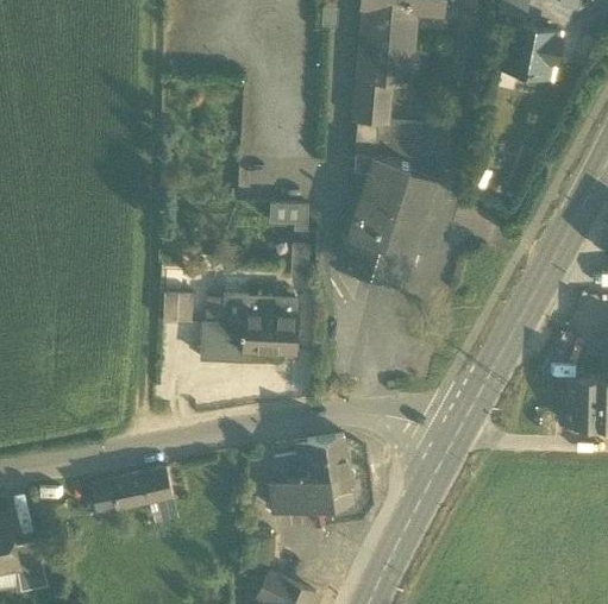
[(368,0),(368,5),(369,5),(386,7),(384,16),(380,85),(411,87),(413,65),(407,65),(412,14),(439,17),(440,0),(368,0)]
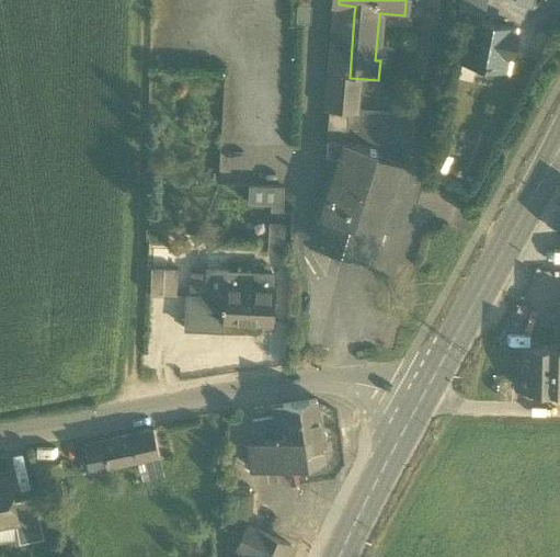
[(484,20),(489,0),(460,0),(458,13),(484,20)]
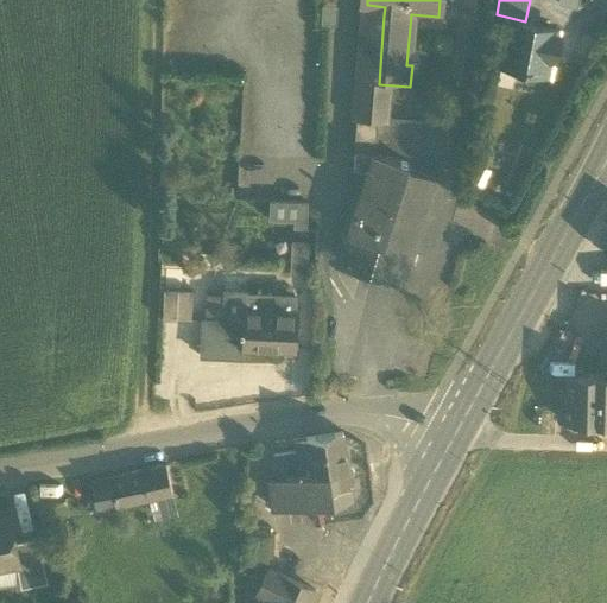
[(579,12),(581,0),(560,0),(558,7),(579,12)]
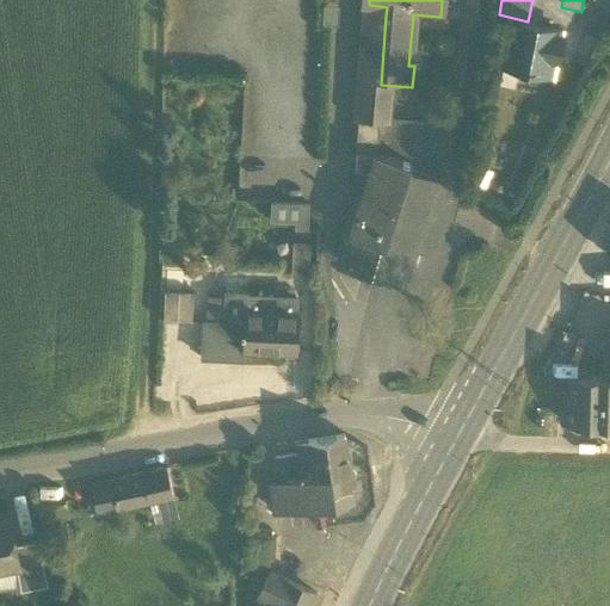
[(370,13),(386,16),(387,7),(370,5),(370,13)]
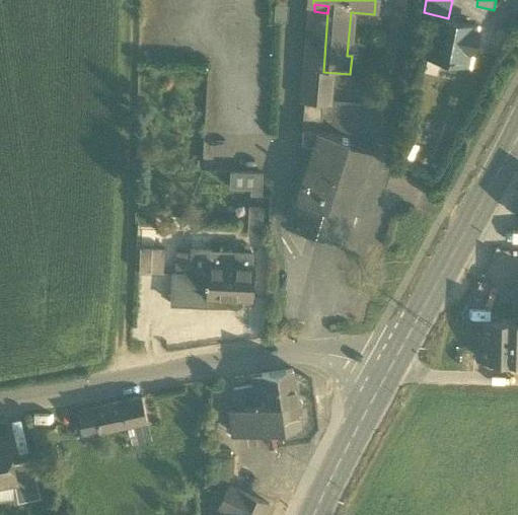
[(305,147),(313,150),(318,135),(322,136),(320,105),(321,96),(323,72),(327,13),(314,11),(305,147)]
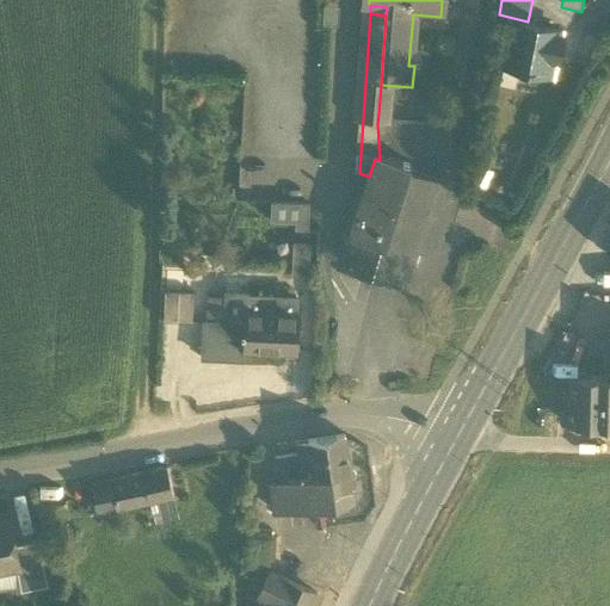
[(504,70),(553,80),(556,62),(559,63),(562,39),(560,39),(561,36),(519,28),(516,45),(510,44),(504,70)]
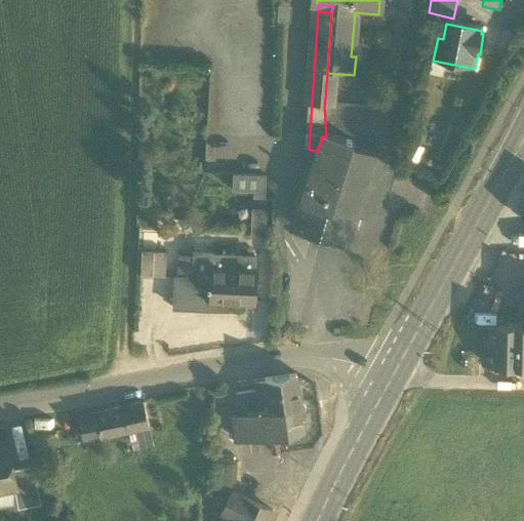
[(322,136),(317,152),(322,154),(311,189),(314,190),(306,213),(298,211),(293,227),(345,243),(363,187),(370,190),(379,160),(353,151),(354,146),(326,137),(322,136)]
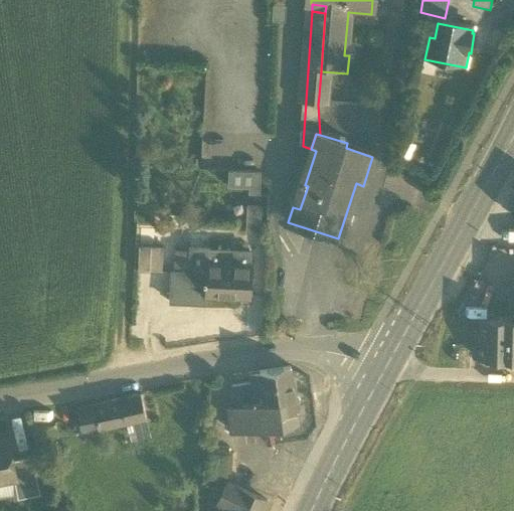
[(293,205),(293,207),(300,209),(308,186),(305,185),(316,151),(311,149),(293,205)]
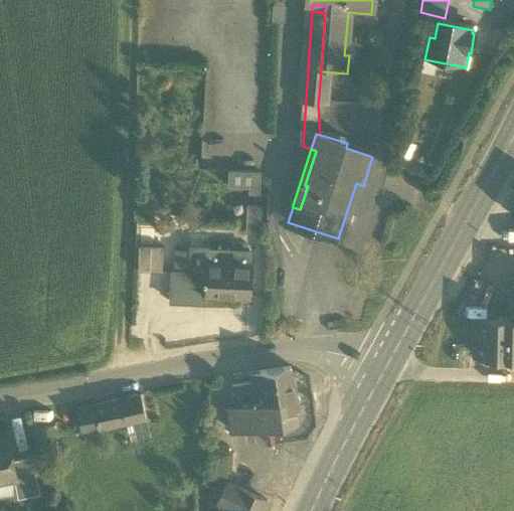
[(226,190),(261,191),(261,171),(226,170),(226,190)]
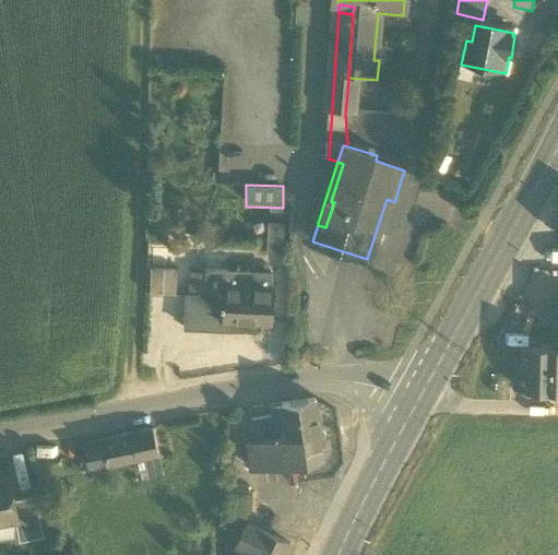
[(266,256),(283,256),(284,227),(268,226),(266,256)]
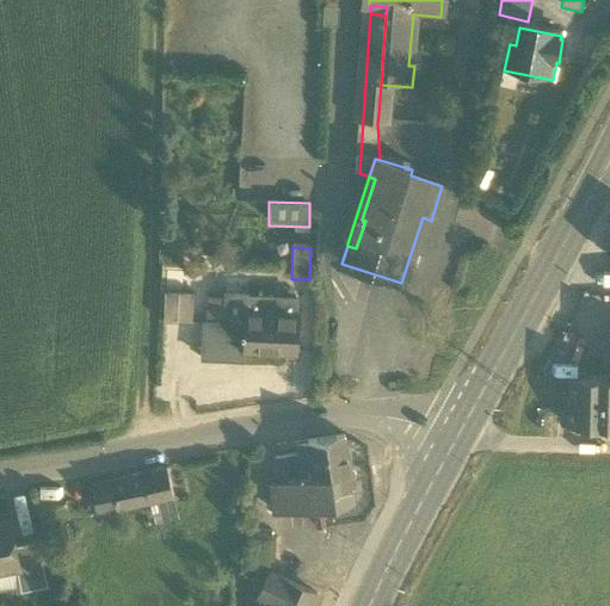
[(162,323),(191,326),(192,297),(164,296),(162,323)]
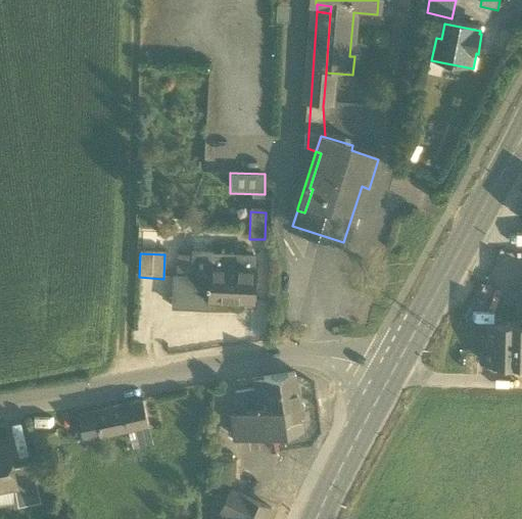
[(193,257),(192,280),(208,280),(208,271),(210,271),(210,258),(210,254),(193,253),(193,257)]
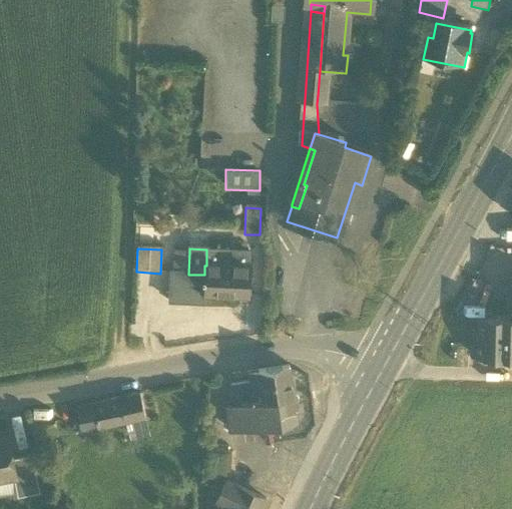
[(173,274),(188,275),(189,252),(174,251),(173,274)]
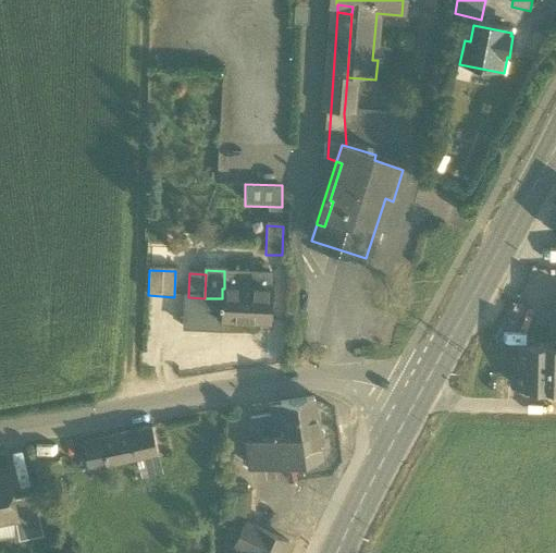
[(224,275),(224,289),(271,290),(271,278),(224,275)]
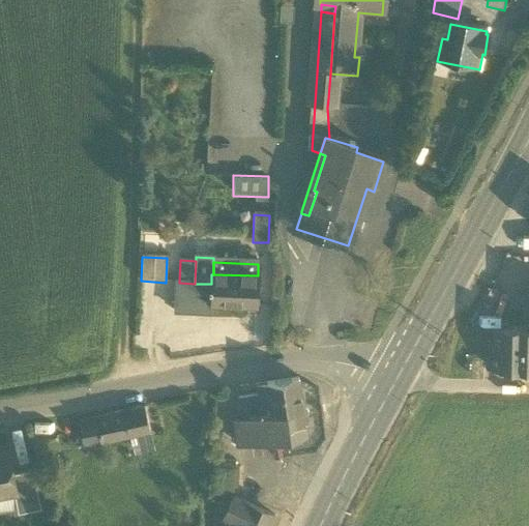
[(259,275),(258,275),(213,274),(211,274),(211,284),(210,308),(258,310),(259,275)]
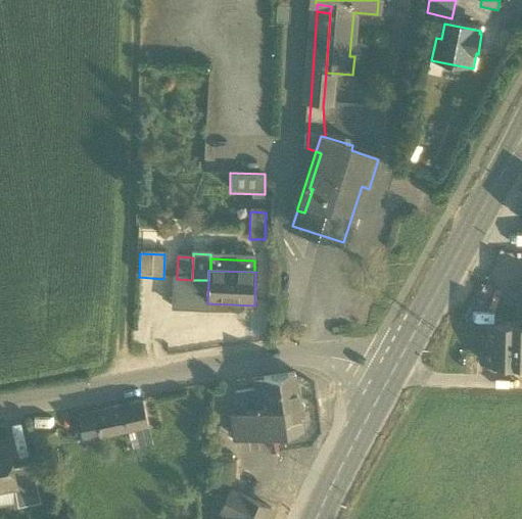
[(207,303),(208,280),(192,280),(177,279),(174,279),(173,302),(193,303),(193,311),(207,312),(207,303)]
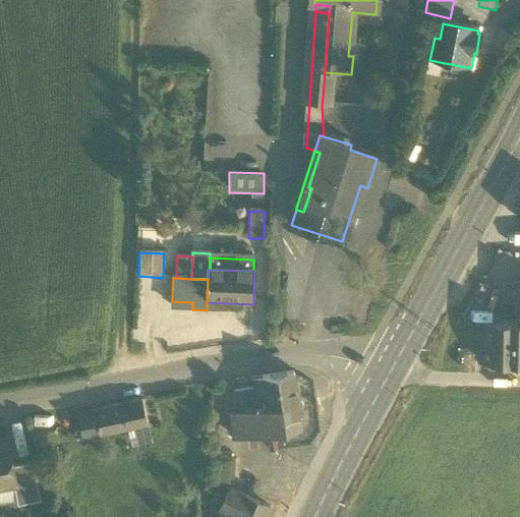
[(192,302),(172,301),(172,308),(192,309),(192,302)]
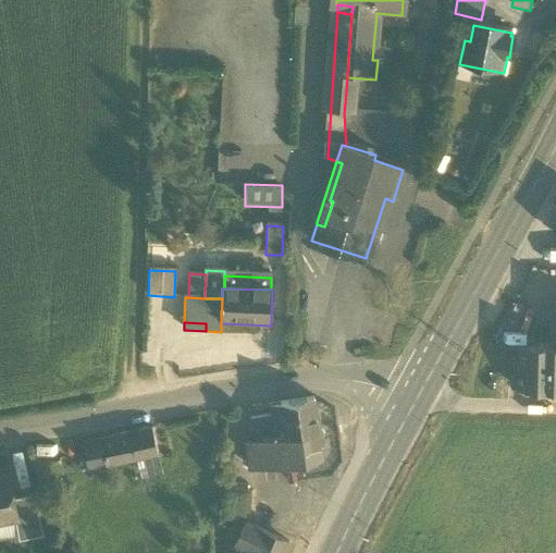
[(555,351),(554,351),(522,349),(521,367),(516,367),(515,390),(531,390),(535,395),(546,395),(552,391),(555,390),(555,351)]
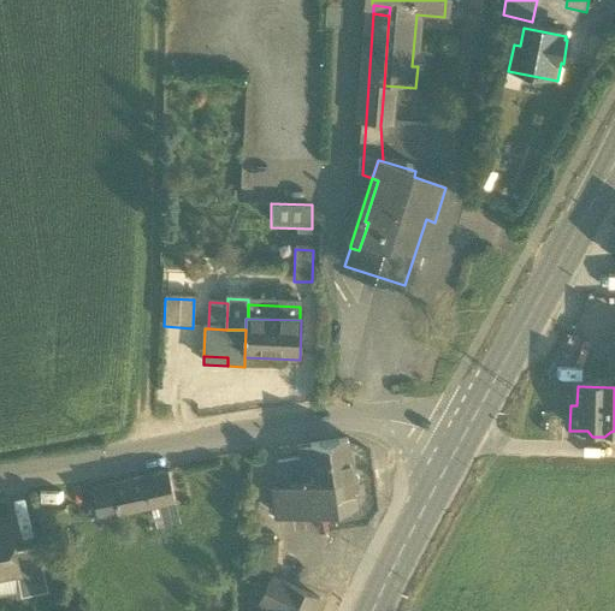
[(306,486),(354,480),(349,443),(331,445),(312,448),(312,449),(301,450),(302,464),(306,486)]
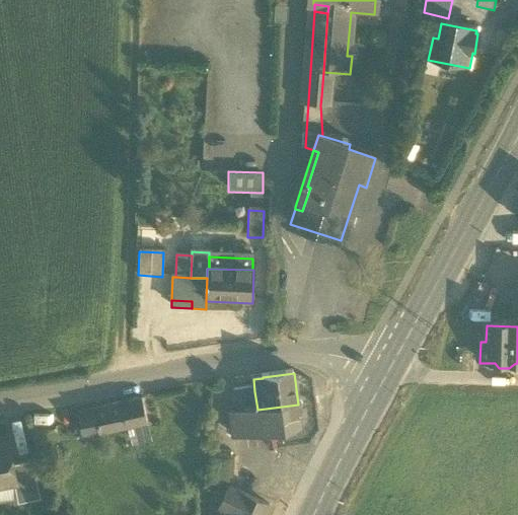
[(229,394),(231,414),(257,410),(254,391),(229,394)]
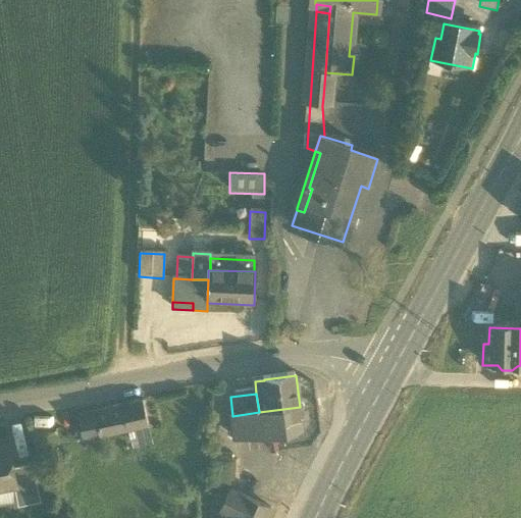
[(95,414),(100,439),(128,433),(150,428),(144,403),(95,414)]
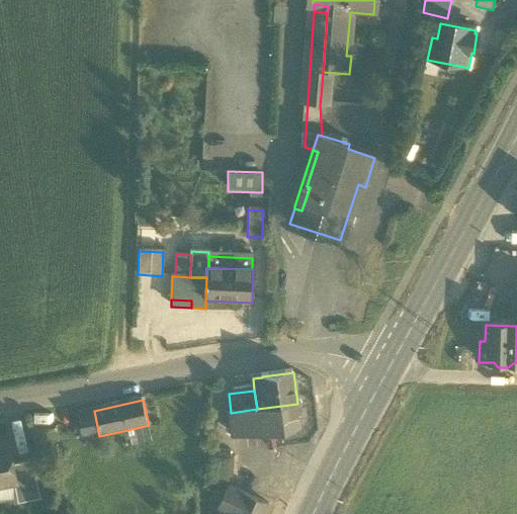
[(300,429),(297,404),(257,409),(260,435),(300,429)]
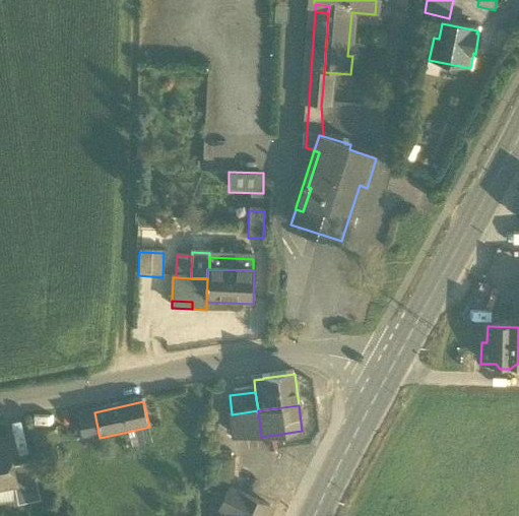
[(236,440),(261,437),(258,410),(232,414),(236,440)]
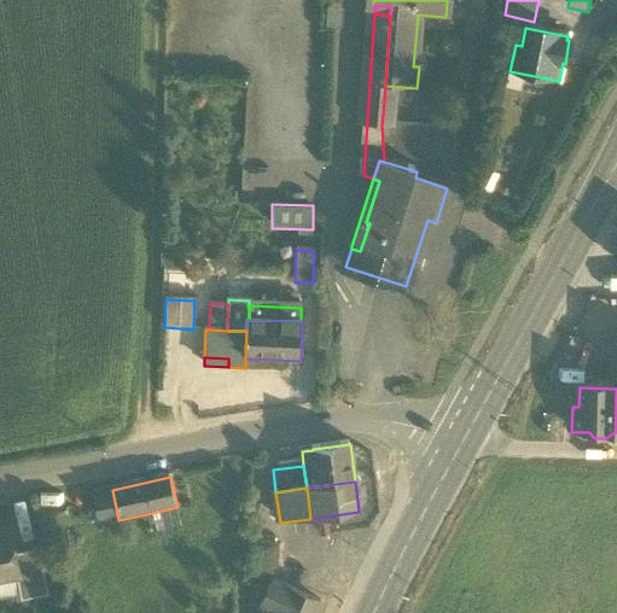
[(93,494),(100,524),(118,520),(112,490),(93,494)]
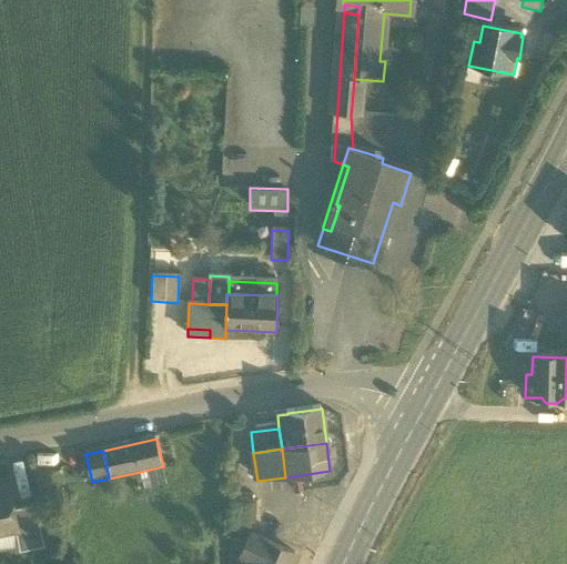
[(168,487),(163,466),(140,472),(145,492),(168,487)]
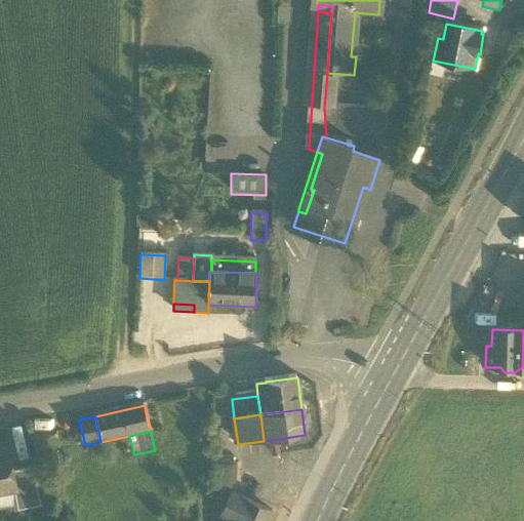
[(7,446),(0,446),(0,494),(15,491),(12,473),(7,446)]
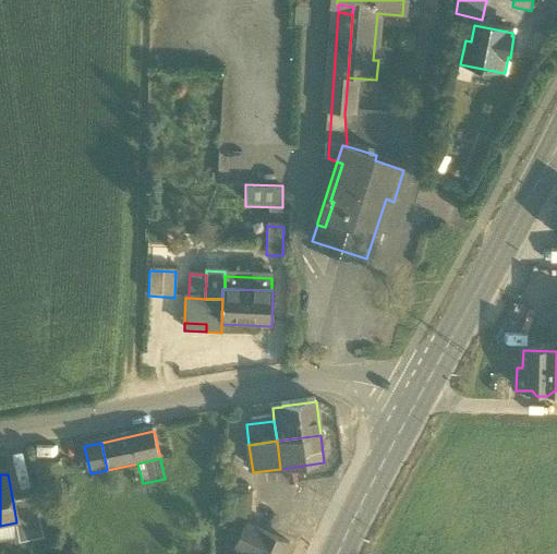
[(67,489),(64,477),(46,481),(47,492),(67,489)]
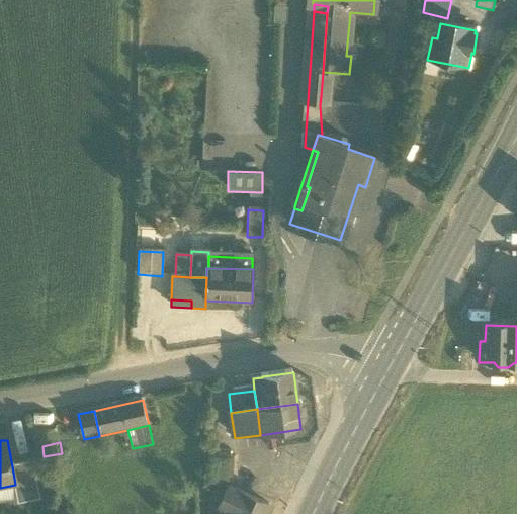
[(15,485),(18,505),(41,500),(33,462),(12,466),(15,485)]
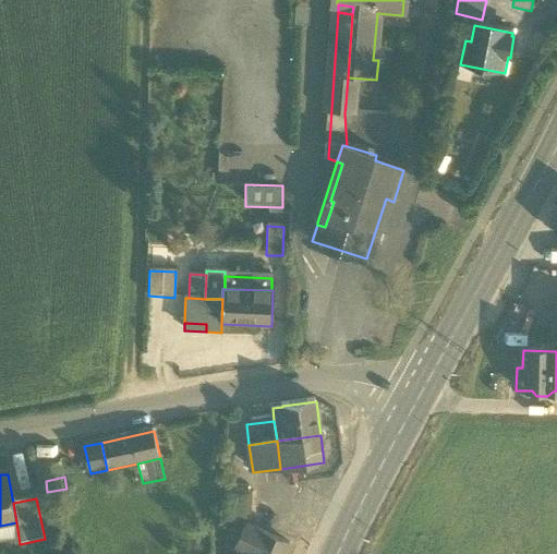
[(287,553),(290,546),(247,527),(239,548),(251,553),(287,553)]
